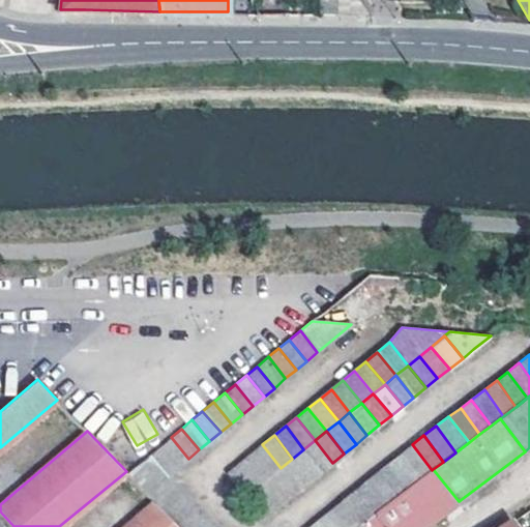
[(159,446),(177,468),(188,459),(171,437),(159,446)]
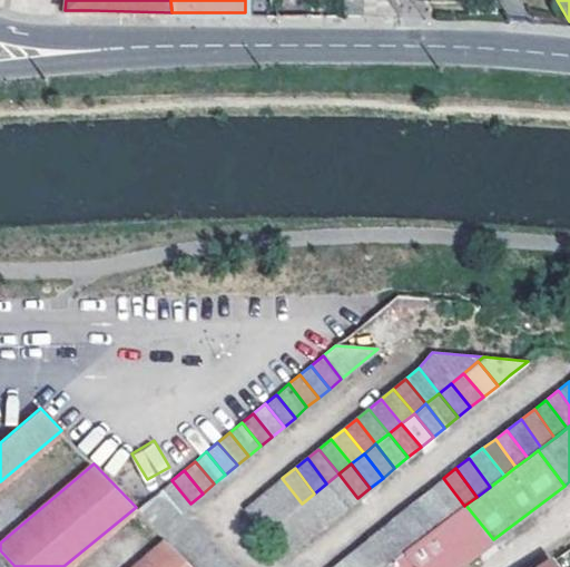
[(326,484),(345,508),(357,498),(338,473),(326,484)]
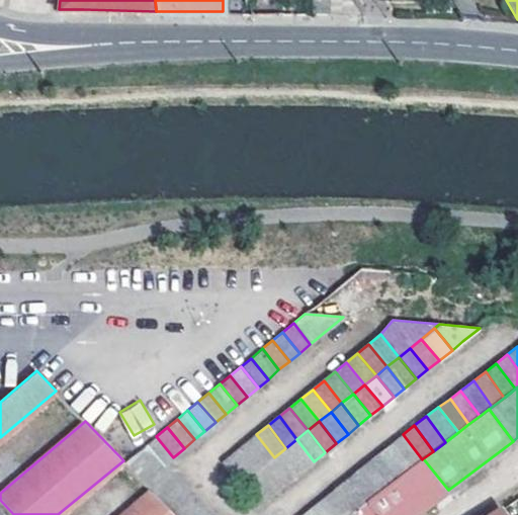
[(245,443),(263,465),(274,457),(256,434),(245,443)]
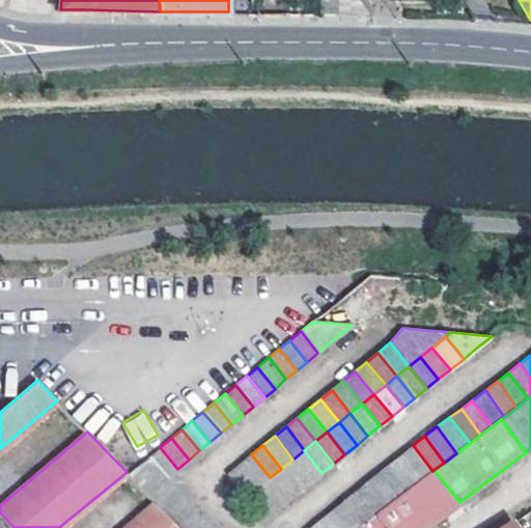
[(401,454),(420,480),(432,471),(413,445),(401,454)]
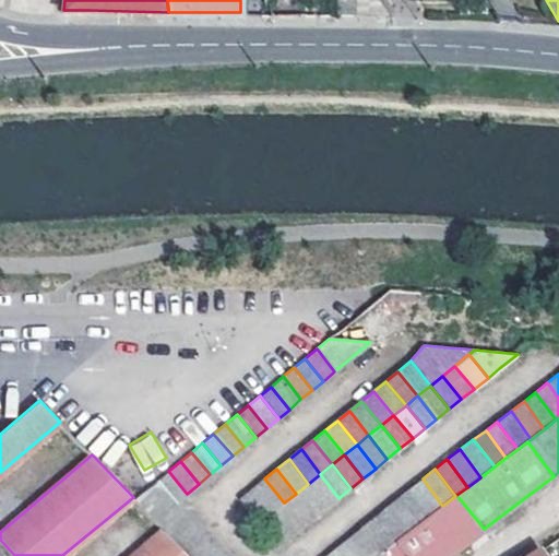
[(168,471),(156,481),(176,503),(178,501),(187,494),(168,471)]
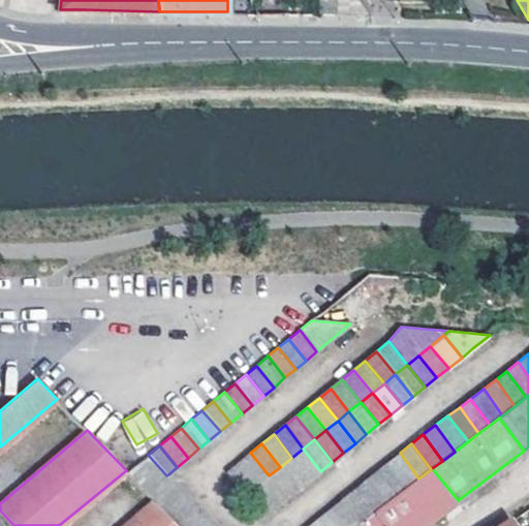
[(291,458),(309,480),(320,471),(303,449),(291,458)]
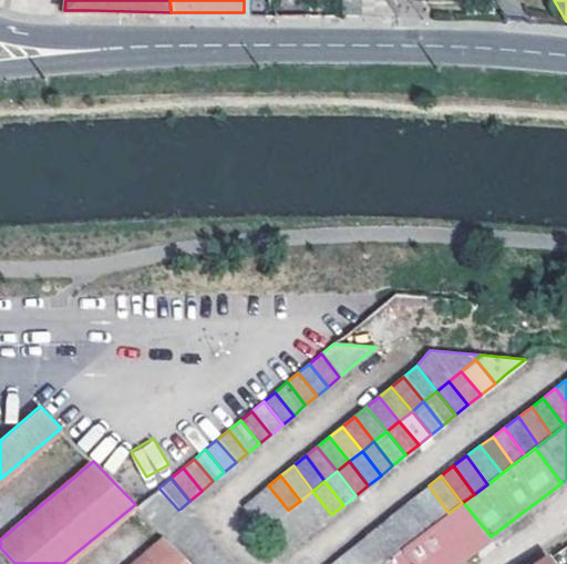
[(256,495),(276,520),(288,510),(268,485),(256,495)]
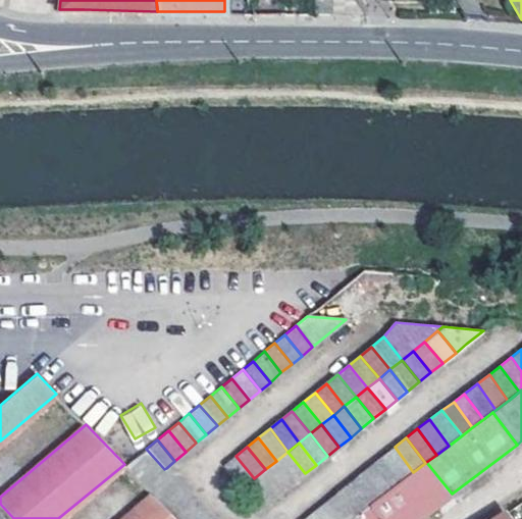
[(384,456),(402,480),(413,472),(395,447),(384,456)]
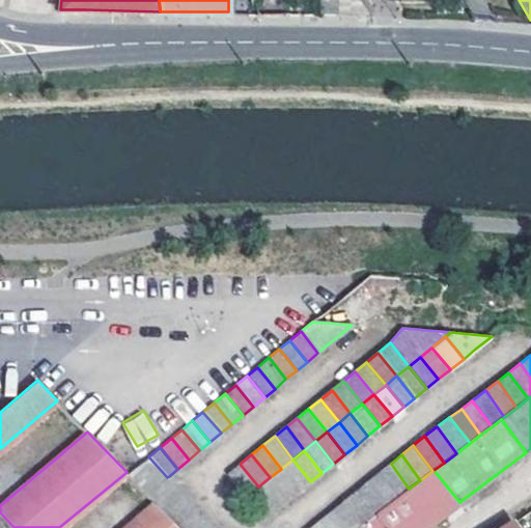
[(167,477),(148,456),(128,473),(155,501),(176,483),(169,476),(167,477)]
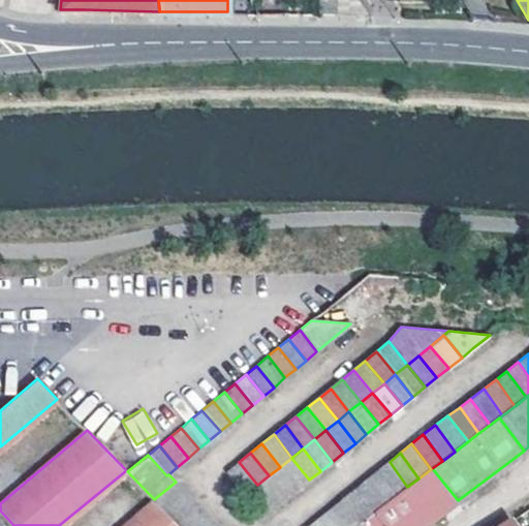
[(280,467),(298,489),(309,480),(291,458),(280,467)]
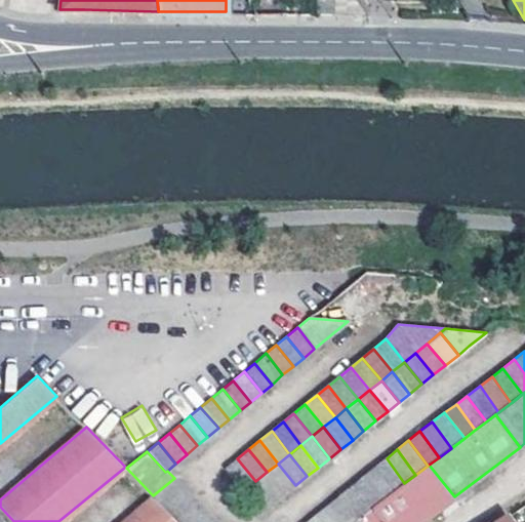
[(237,458),(226,468),(244,490),(255,481),(237,458)]
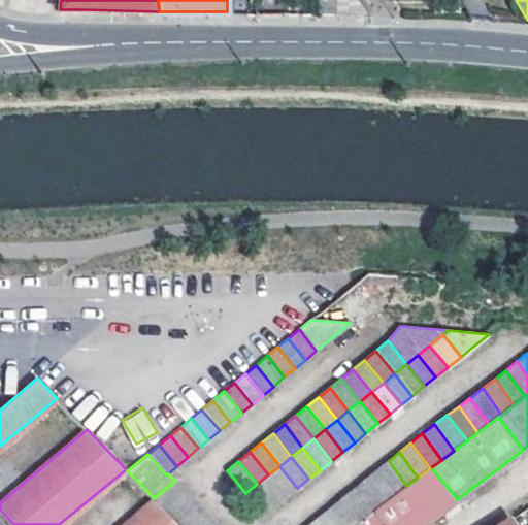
[(376,470),(394,495),(406,486),(389,461),(376,470)]
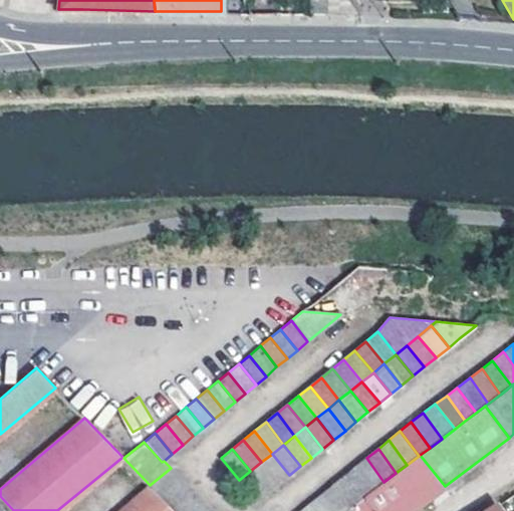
[(261,462),(279,484),(289,475),(272,454),(261,462)]
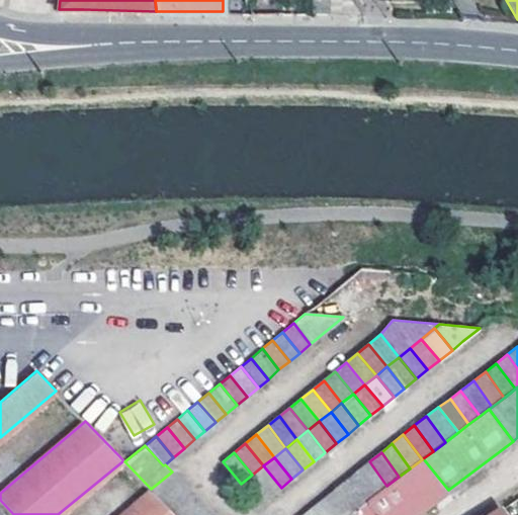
[(414,514),(448,490),(423,458),(422,459),(410,468),(399,477),(386,486),(375,495),(363,504),(353,511),(355,514),(414,514)]
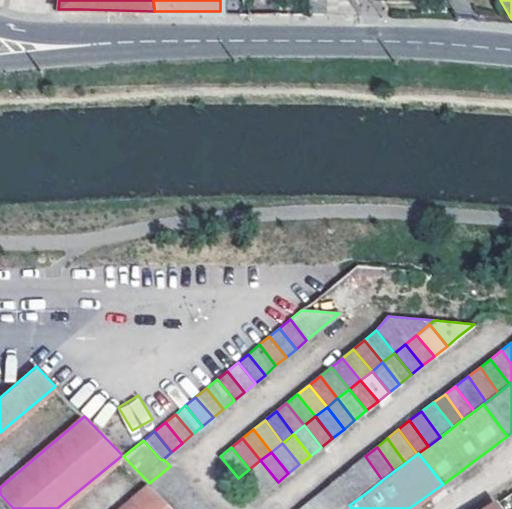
[(353,465),(371,489),(382,480),(365,456),(353,465)]
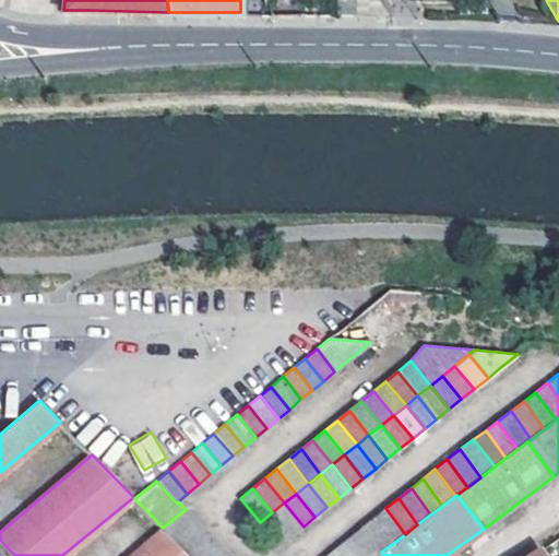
[(272,512),(290,536),(304,527),(284,503),(272,512)]
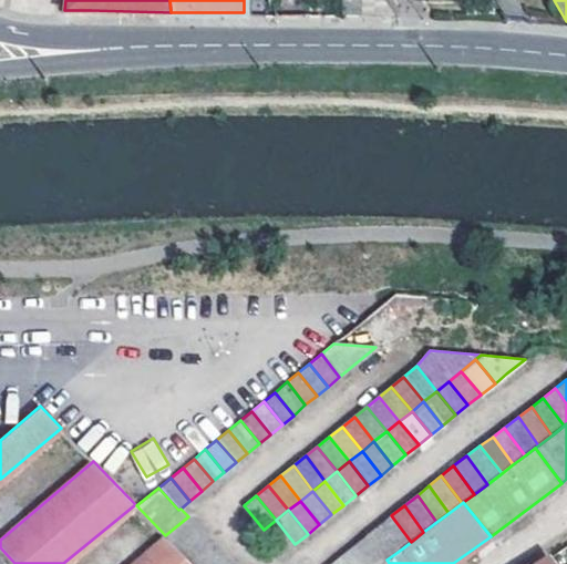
[(379,525),(398,552),(411,542),(391,515),(379,525)]
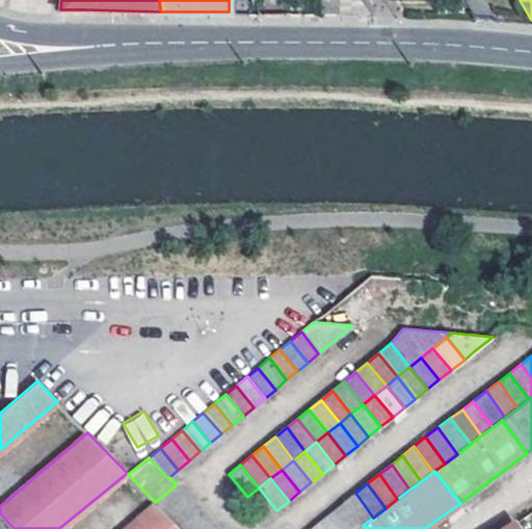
[(177,484),(155,502),(165,512),(186,494),(177,484)]
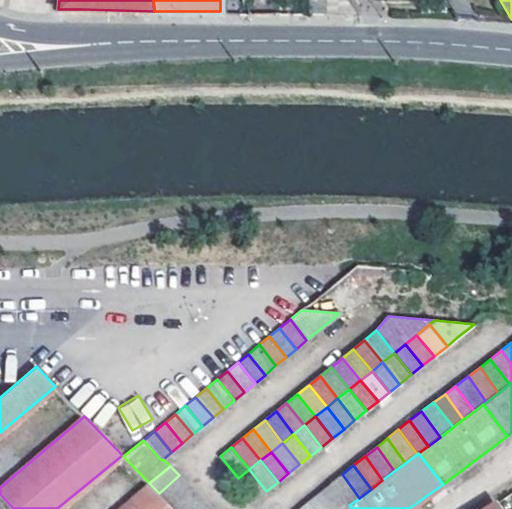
[(249,469),(238,478),(255,500),(266,491),(249,469)]
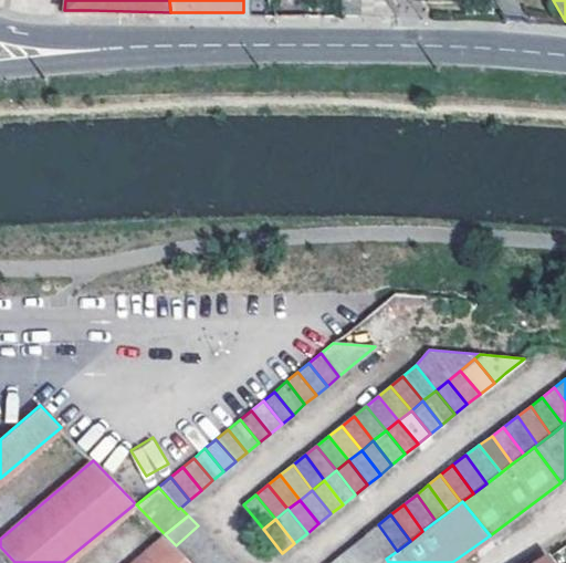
[(378,524),(367,534),(386,559),(397,551),(378,524)]
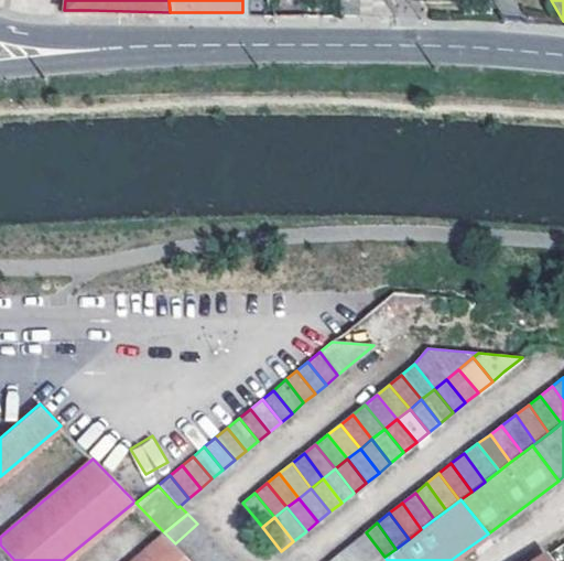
[(197,524),(175,543),(186,554),(206,533),(197,524)]
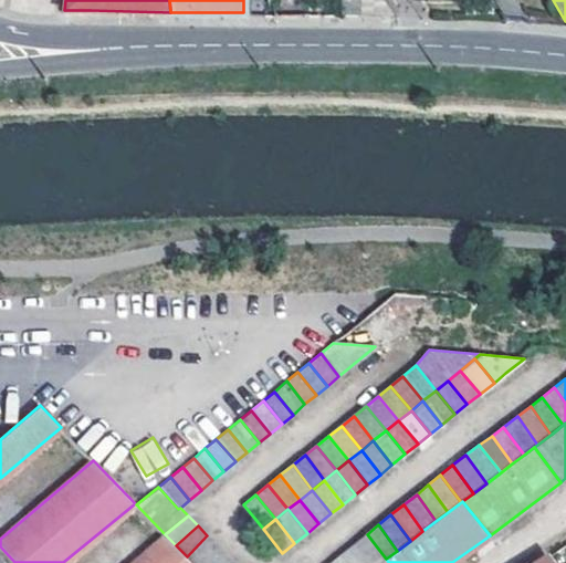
[(192,562),(187,556),(176,545),(165,534),(132,562),(192,562)]
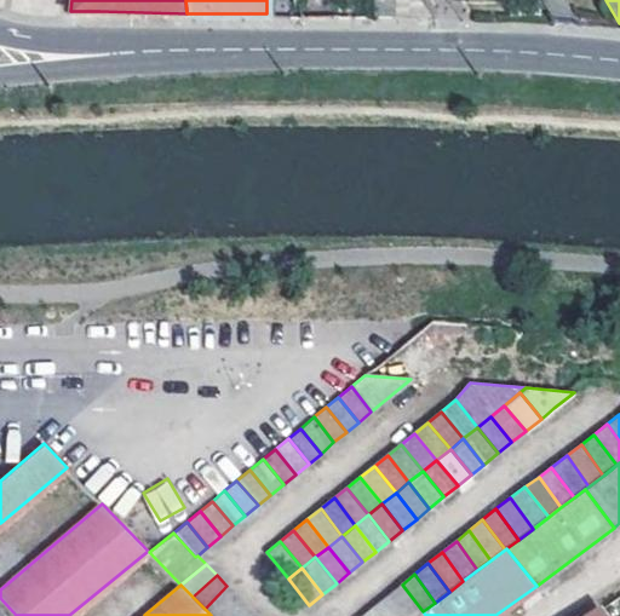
[(388,596),(402,615),(417,615),(423,611),(402,585),(388,596)]
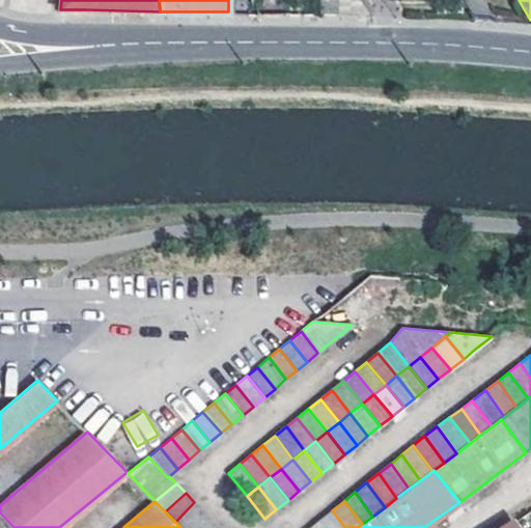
[(194,502),(175,522),(180,527),(187,527),(204,512),(194,502)]
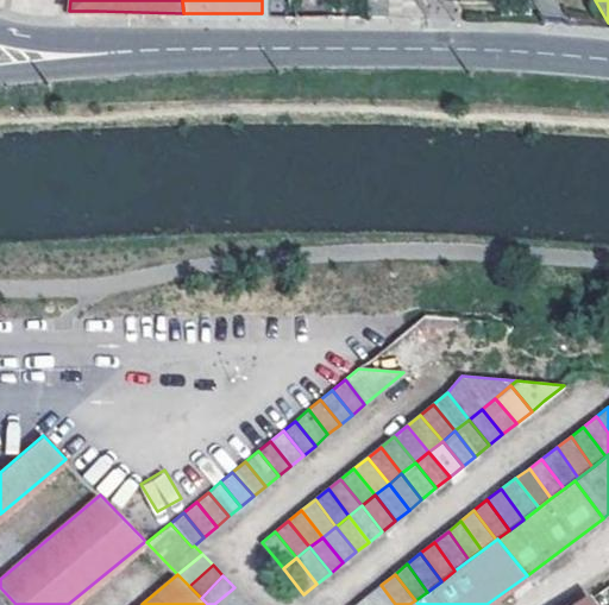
[(395,604),(381,585),(370,594),(377,604),(395,604)]
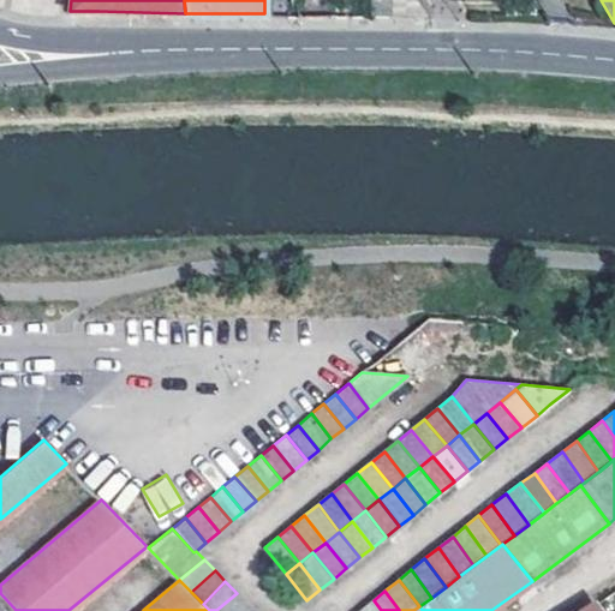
[(237,593),(216,610),(239,610),(248,604),(237,593)]
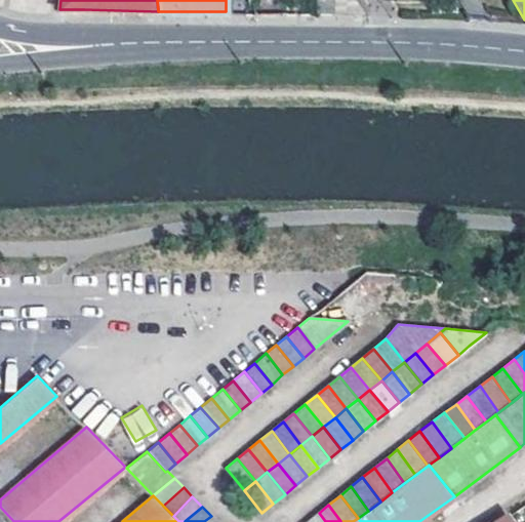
[(308,521),(325,521),(319,513),(308,521)]
